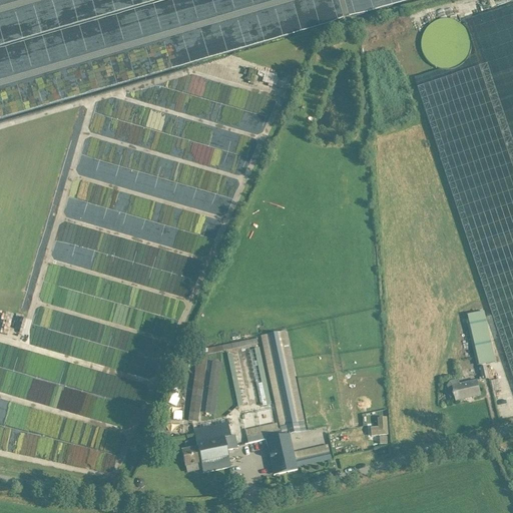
[(468,316),(480,367),(496,362),(485,313),(468,316)]
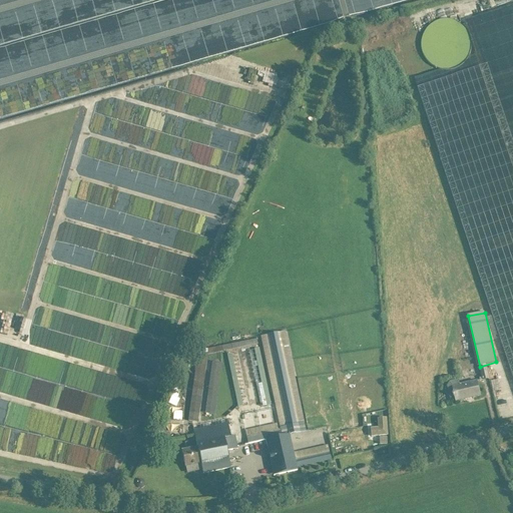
[(285,331),(261,336),(283,436),(290,434),(306,431),(285,331)]
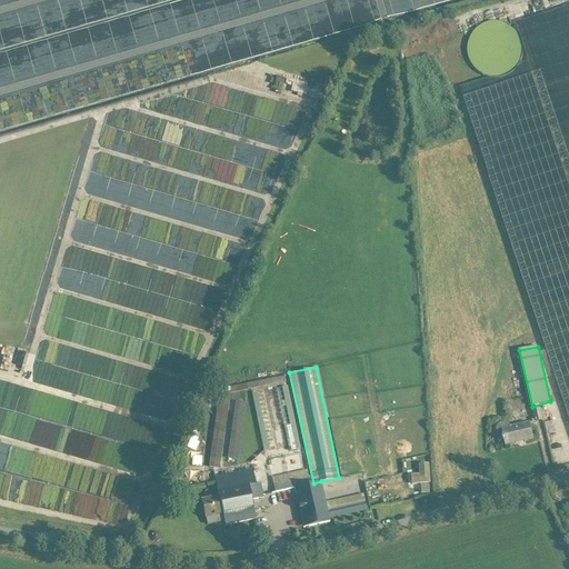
[(539,407),(532,409),(536,422),(542,421),(539,407)]
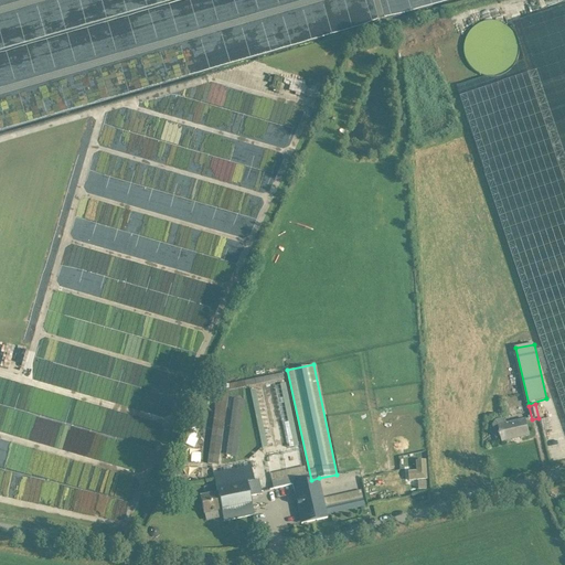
[(496,438),(500,437),(500,438),(501,438),(502,443),(530,436),(525,419),(507,424),(505,418),(492,422),(496,438)]
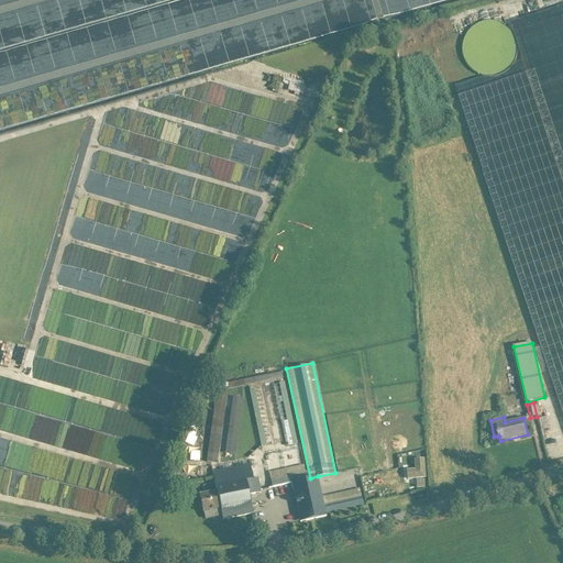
[(407,478),(424,477),(423,460),(415,460),(416,470),(407,471),(407,478)]
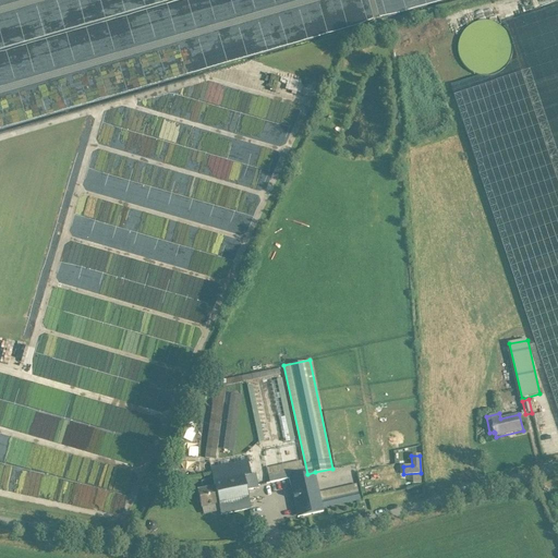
[(209,468),(213,483),(244,476),(247,490),(258,488),(255,474),(250,475),(246,460),(209,468)]
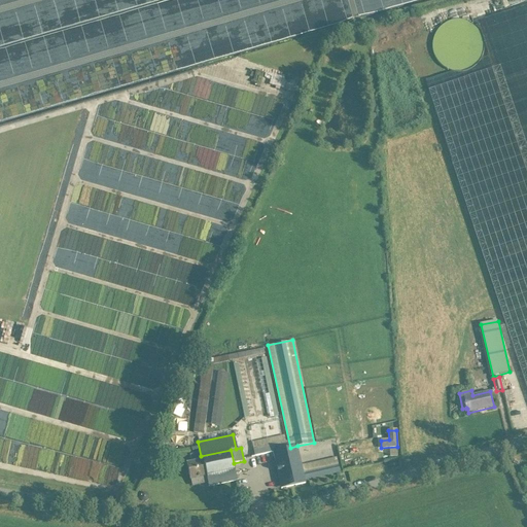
[(305,483),(297,447),(297,446),(290,448),(273,451),(281,488),(305,483)]
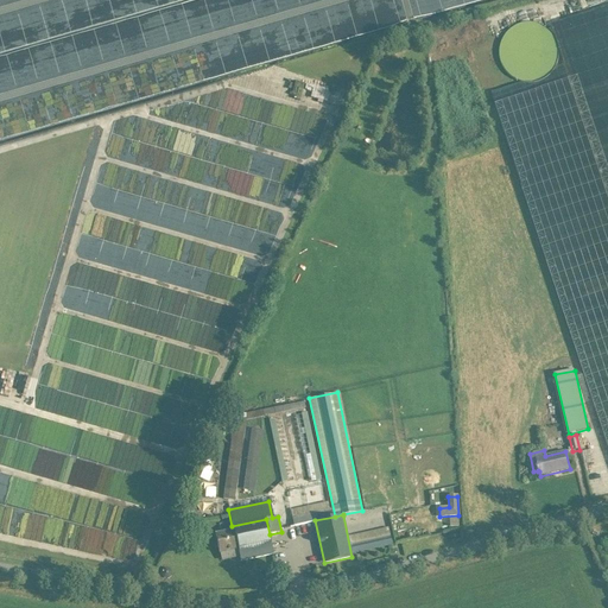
[(266,519),(232,526),(233,532),(216,536),(220,553),(238,550),(240,562),(273,555),(270,534),(266,519)]
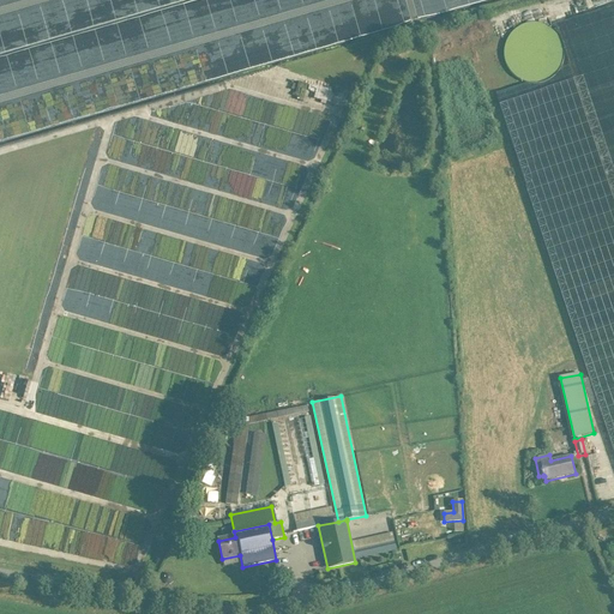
[(163,577),(163,581),(166,584),(169,585),(173,583),(174,578),(172,575),(167,575),(163,577)]
